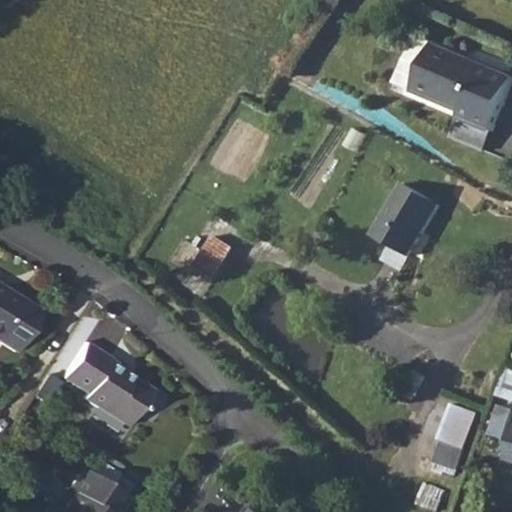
[(467,58),(434,44),(414,92),(462,112),(472,117),(469,122),(492,132),(511,83),(511,76),(482,64),(480,69),(465,63),(467,58)]
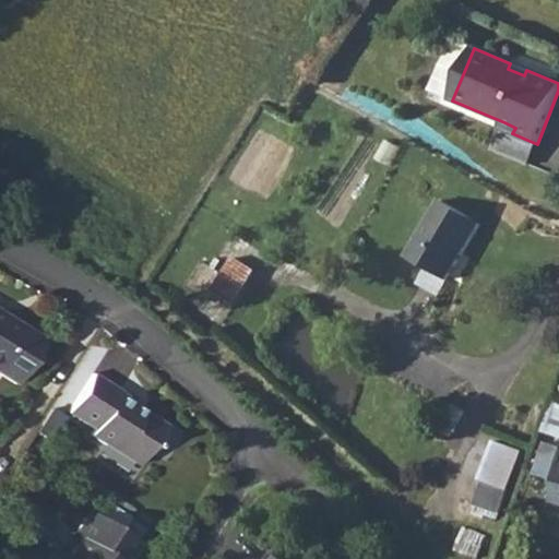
[(408,257),(430,270),(449,281),(480,224),(440,201),(408,257)]
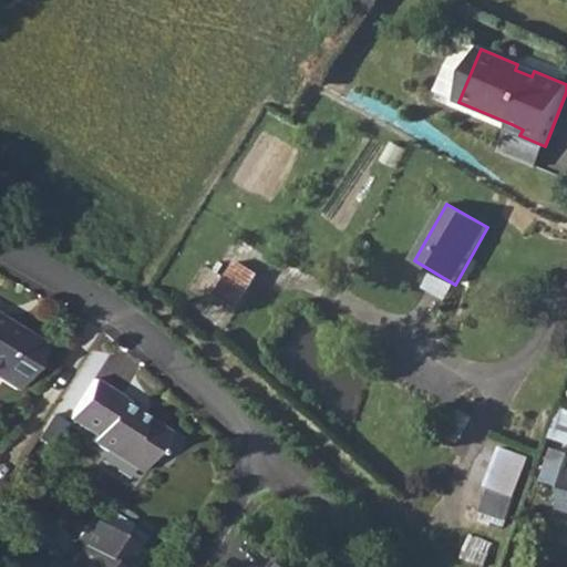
[(227,278),(215,297),(238,311),(260,277),(237,261),(227,278)]
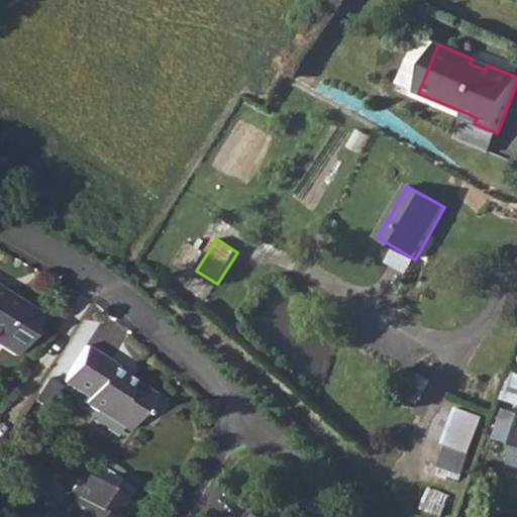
[(0,343),(14,352),(40,311),(1,286),(0,287),(0,343)]
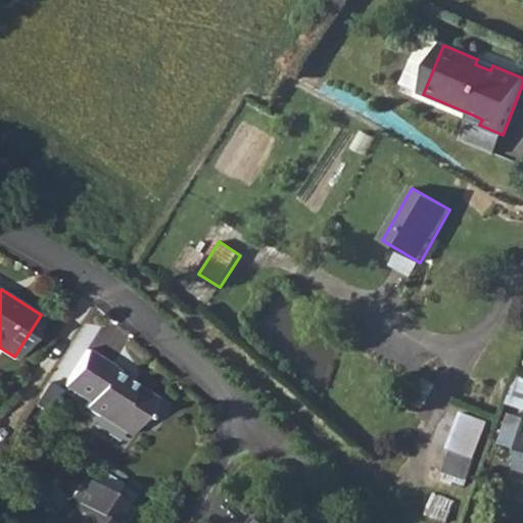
[(111,363),(86,346),(63,383),(88,398),(84,403),(129,431),(141,413),(144,415),(155,395),(133,381),(131,384),(124,380),(126,376),(128,374),(111,364),(111,363)]
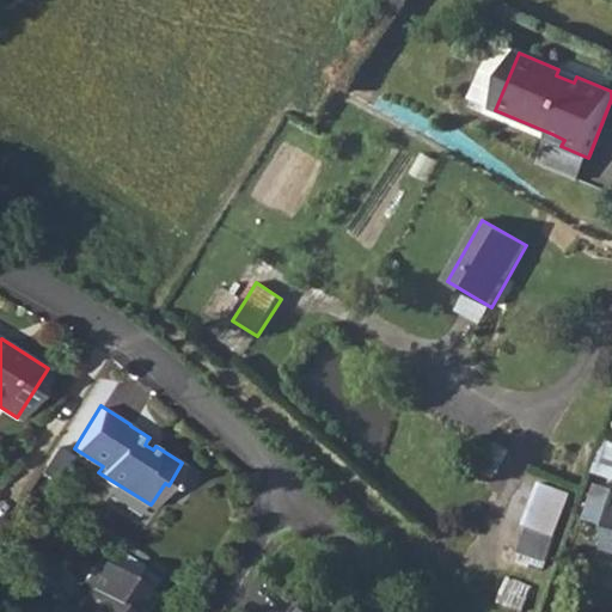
[(544,561),(568,493),(537,481),(513,551),(544,561)]
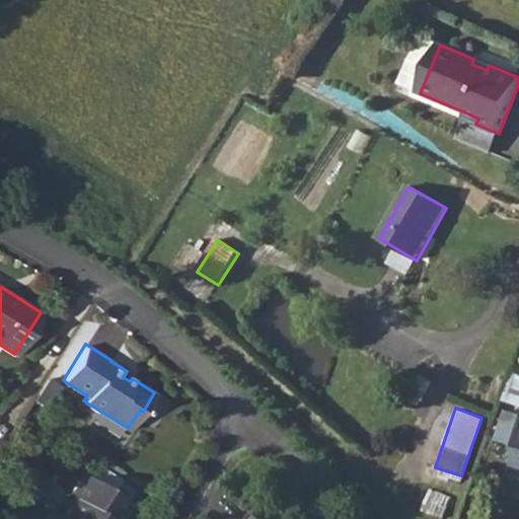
[(118,518),(130,501),(82,471),(69,493),(75,497),(67,511),(58,513),(59,518),(110,518),(112,518),(118,518)]
